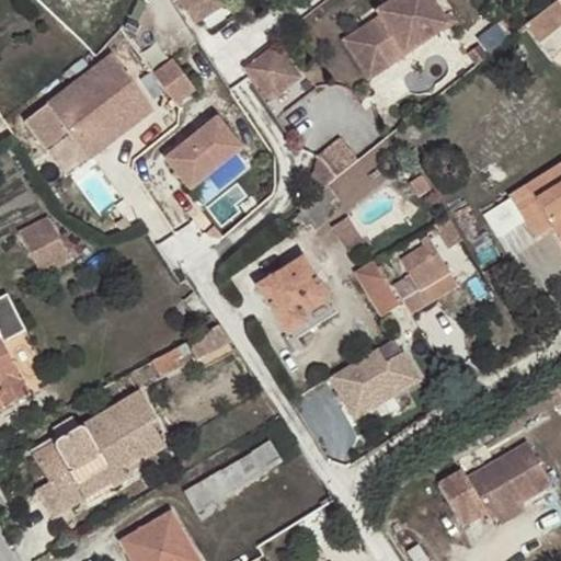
[(179,0),(180,1),(197,26),(221,11),(214,0),(179,0)]
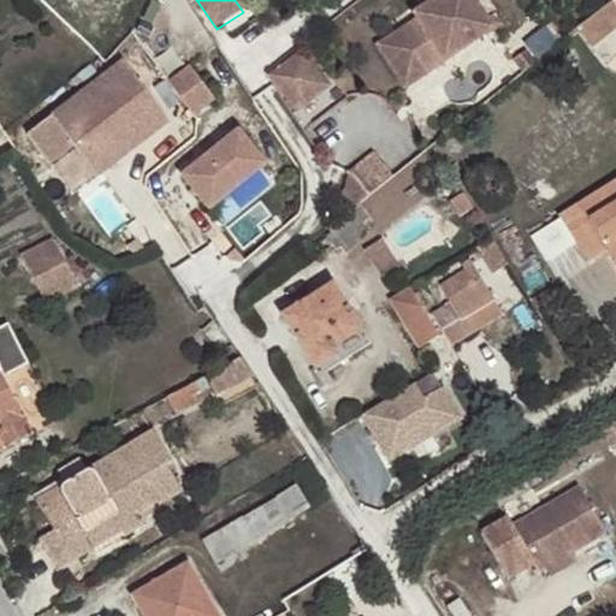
[(421,24),(383,51),(404,83),(487,27),(469,0),(442,0),(416,18),(421,24)]
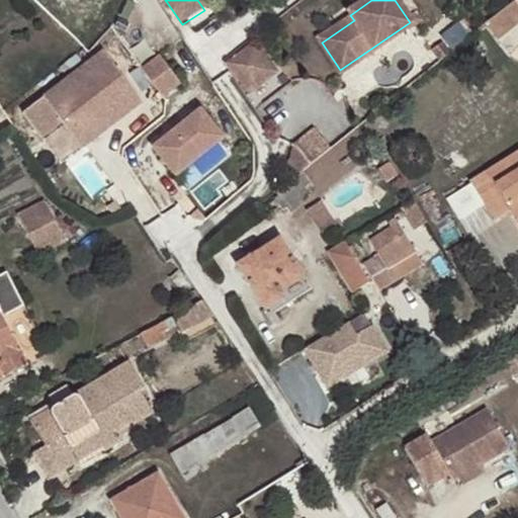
[(517,3),(488,26),(500,40),(517,25),(517,3)]
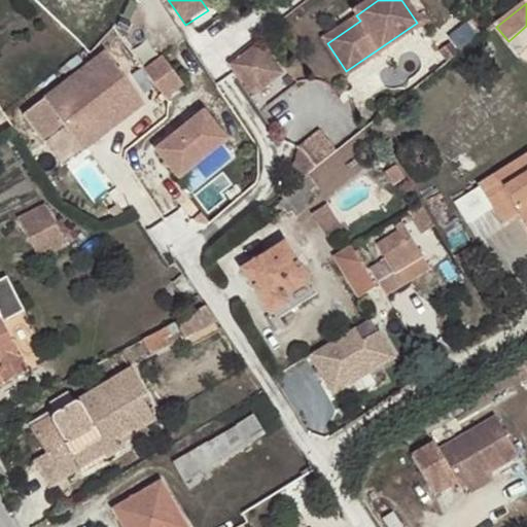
[(268,39),(235,62),(261,99),(293,76),(268,39)]
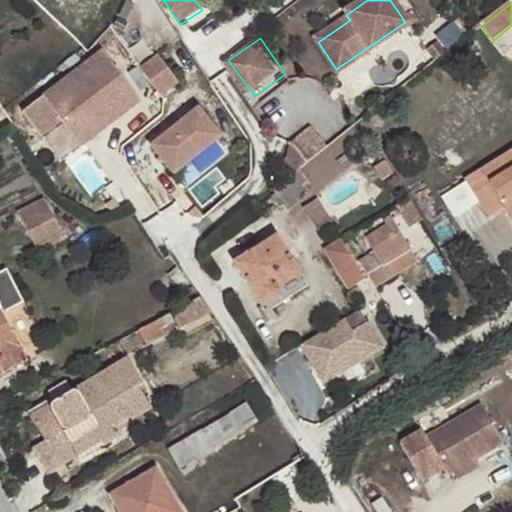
[(32,85),(73,137),(81,148),(139,101),(101,51),(63,83),(52,69),(32,85)]
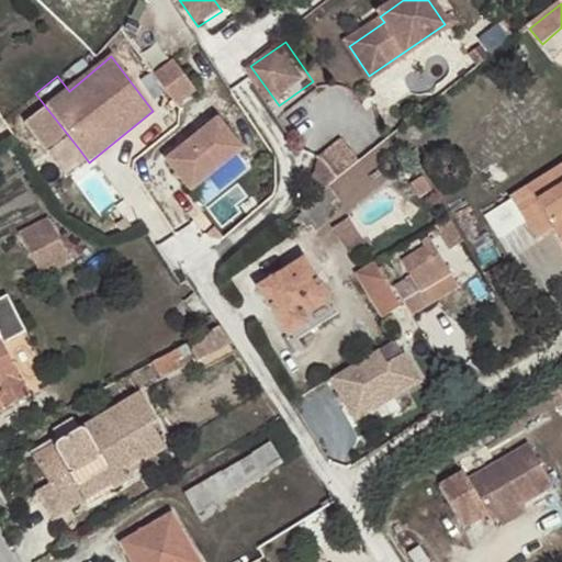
[(183,104),(205,90),(184,57),(163,71),(183,104)]
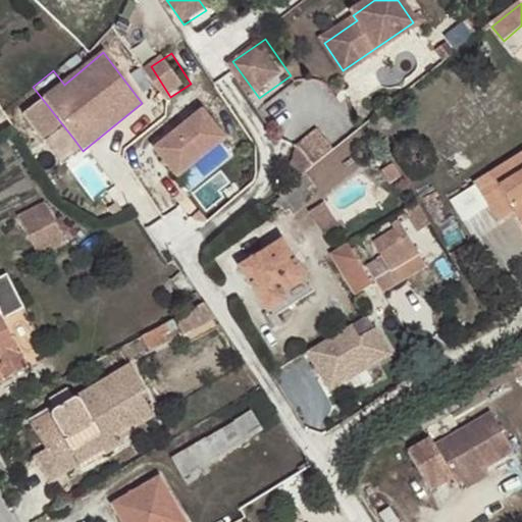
[(198,113),(154,148),(176,176),(220,141),(198,113)]
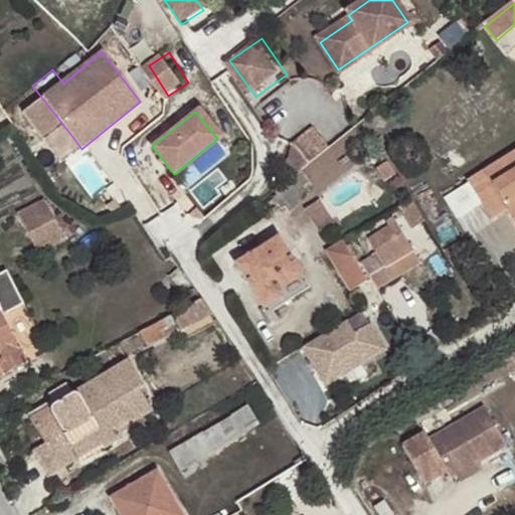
[(318,125),(290,150),(308,169),(336,145),(318,125)]
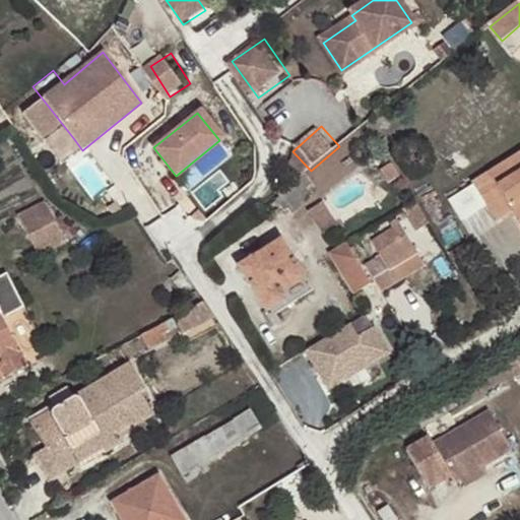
[(82,150),(74,139),(62,148),(72,160),(82,150)]
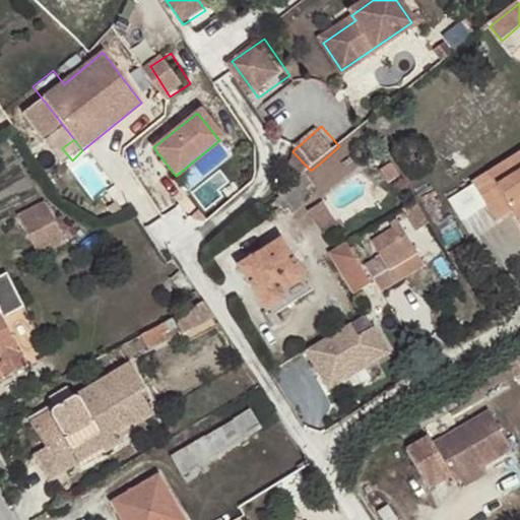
[(519,152),(471,183),(495,221),(512,211),(519,223),(519,152)]
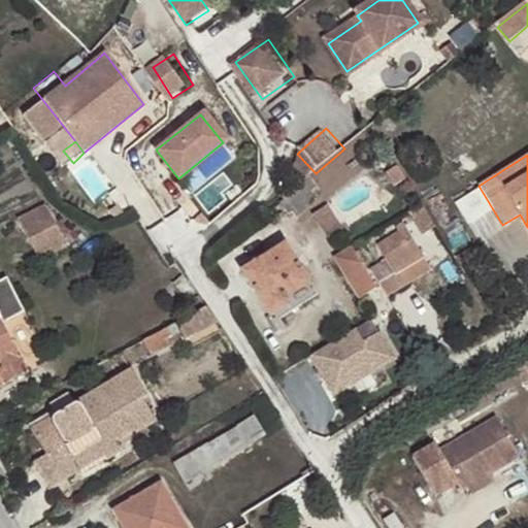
[(322,190),(307,173),(300,179),(314,196),(322,190)]
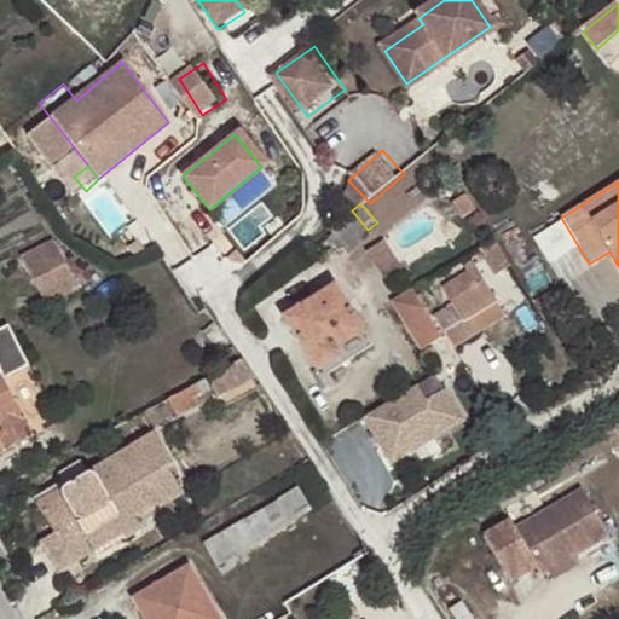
[(50,236),(17,254),(47,308),(81,289),(50,236)]
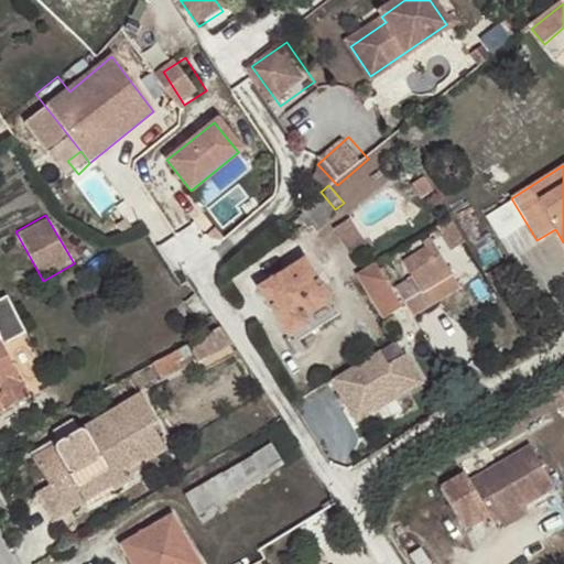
[(307,229),(299,218),(293,221),(301,235),(307,229)]
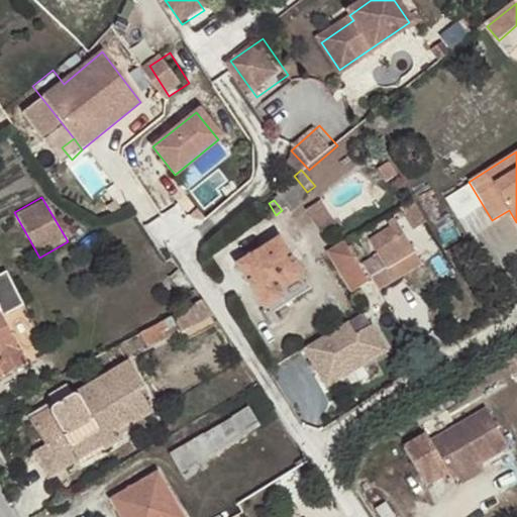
[(312,208),(323,229),(338,222),(327,201),(312,208)]
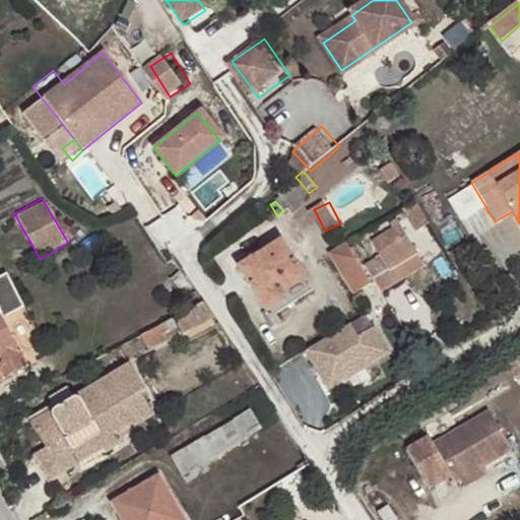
[(393,268),(416,254),(396,219),(389,223),(392,229),(371,242),(380,256),(364,266),(380,293),(400,280),(393,268)]
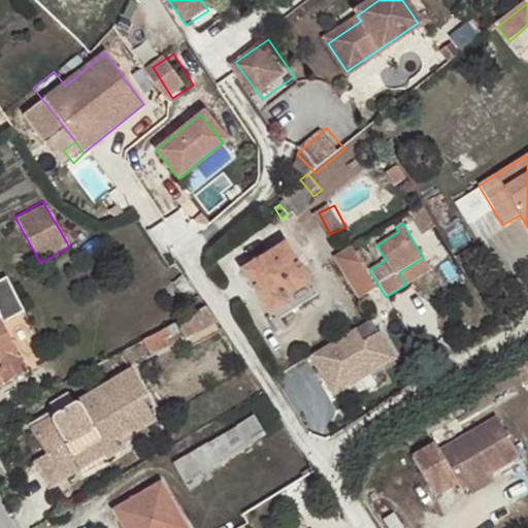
[(285,243),(241,271),(270,318),(290,305),(292,310),(318,296),(285,243)]
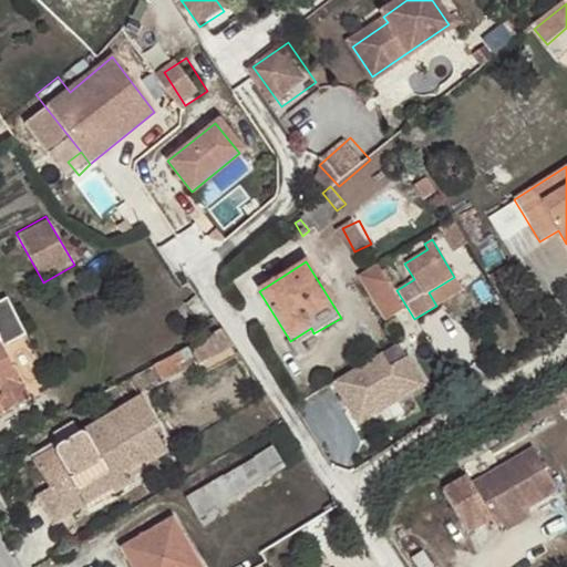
[(404,310),(377,265),(357,278),(384,321),(404,310)]
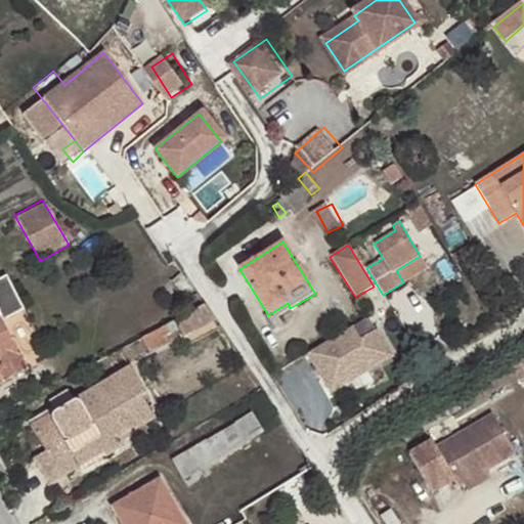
[(428,268),(420,256),(396,270),(403,282),(428,268)]
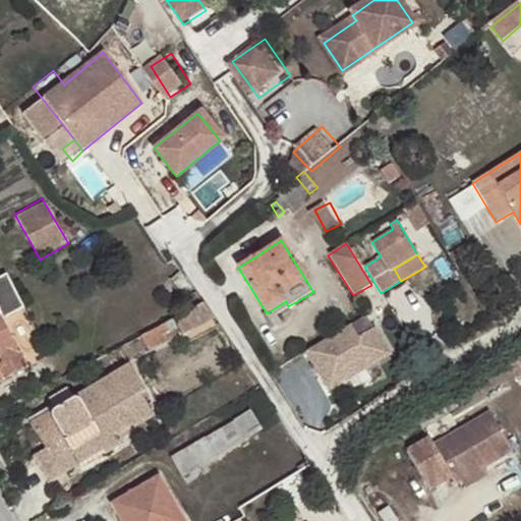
[(24,307),(7,273),(0,276),(0,381),(26,367),(0,319),(24,307)]
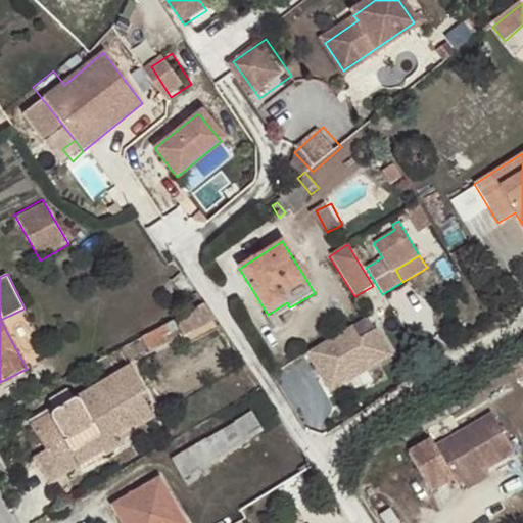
[(216,319),(204,303),(160,327),(164,336),(178,328),(182,335),(216,319)]
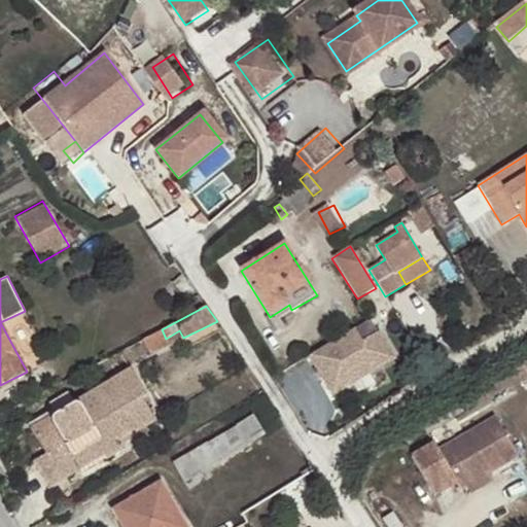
[(162,329),(141,340),(149,356),(169,345),(166,339),(162,329)]
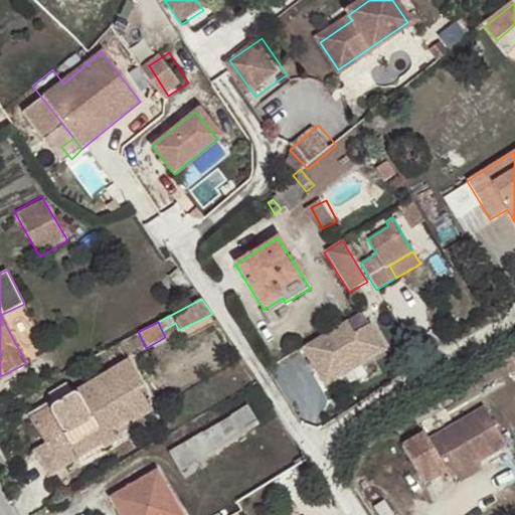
[(346,322),(304,347),(326,385),(385,351),(369,325),(353,334),(346,322)]
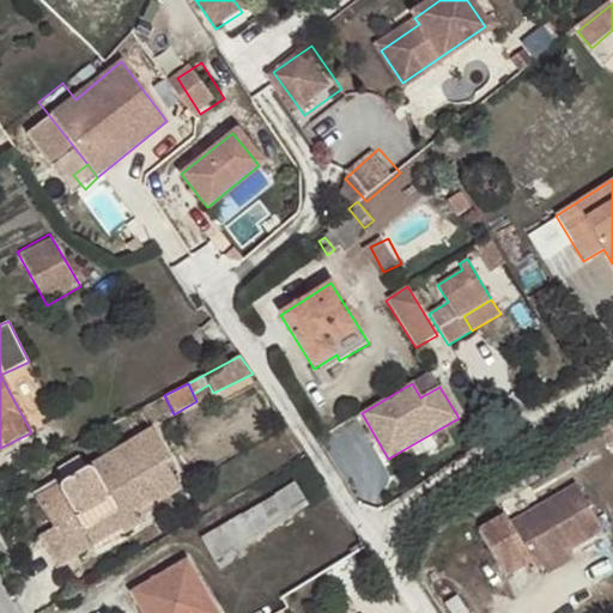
[(612,414),(600,423),(611,439),(612,437),(612,414)]
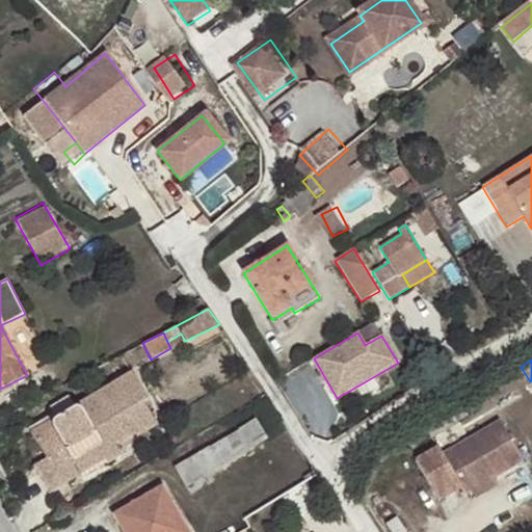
[(523,387),(530,381),(521,367),(513,371),(523,387)]
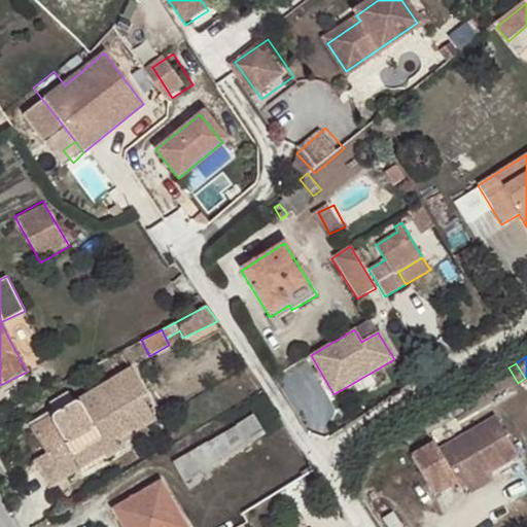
[(48,487),(103,455),(106,459),(119,451),(114,441),(132,429),(134,431),(154,419),(141,398),(146,394),(131,371),(31,429),(47,456),(35,461),(48,487)]
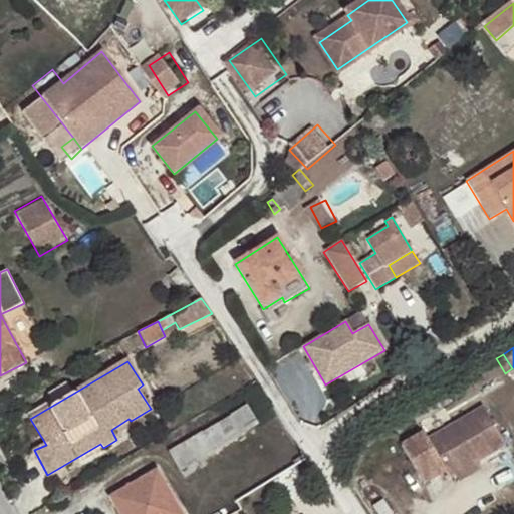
[(483,402),(428,435),(450,472),(455,469),(475,457),(505,439),(483,402)]
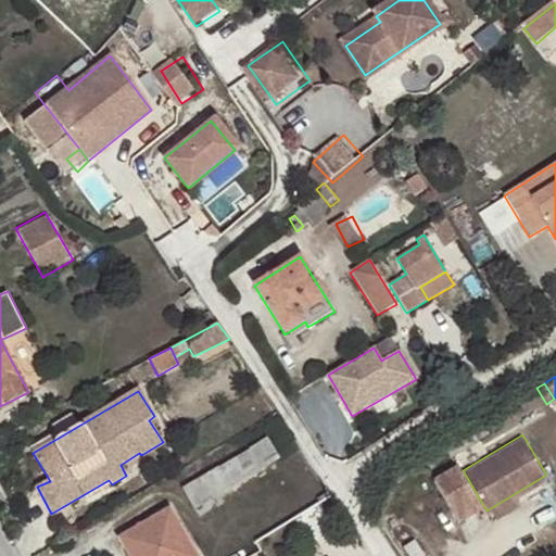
[(267,438),(181,489),(194,508),(279,456),(267,438)]
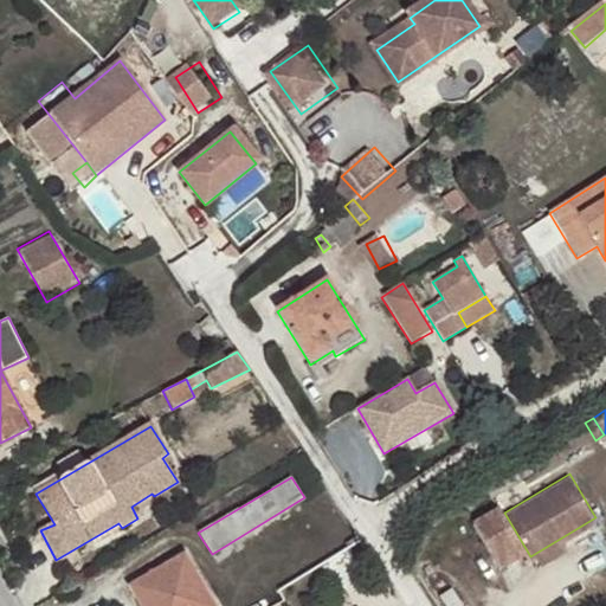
[(560,539),(536,553),(541,560),(566,546),(560,539)]
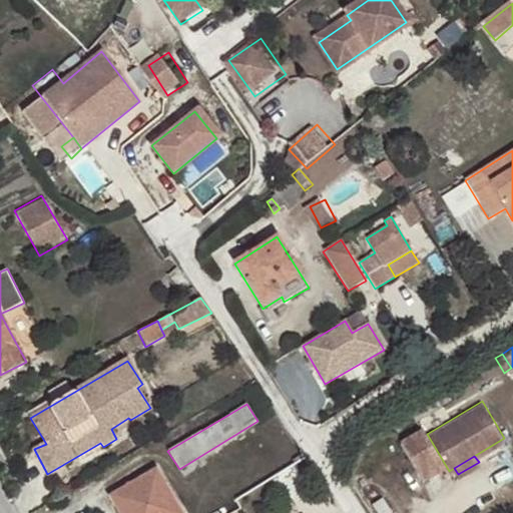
[(181,512),(155,468),(108,495),(119,512),(181,512)]
